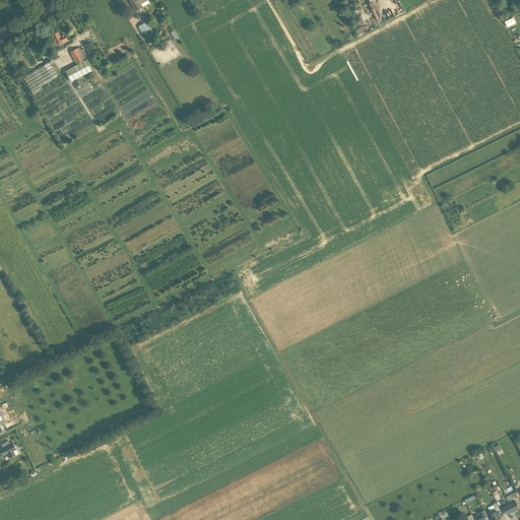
[(142,7),(140,4),(148,0),(147,0),(129,0),(135,11),(142,7)]
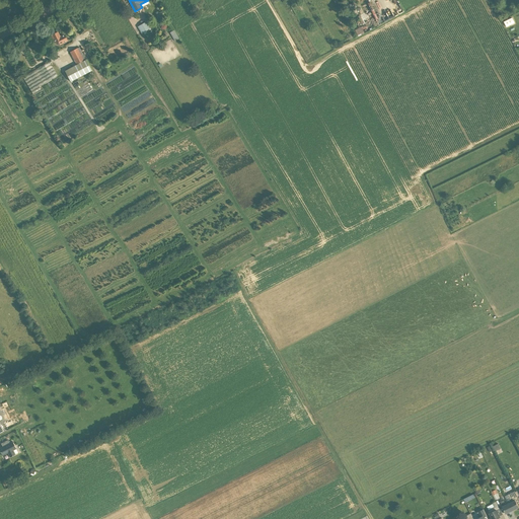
[(512,18),(504,22),(506,27),(514,23),(512,18)]
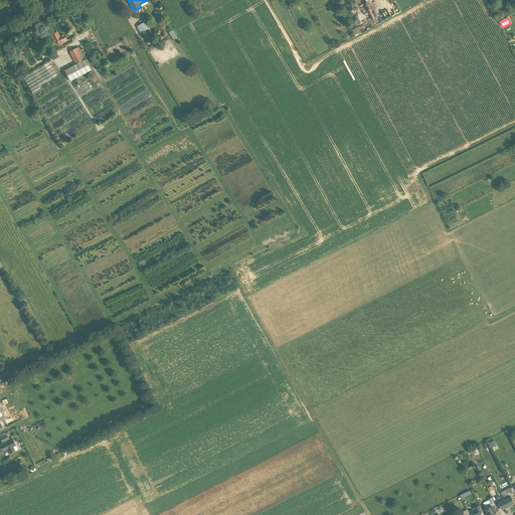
[(141,33),(149,28),(145,21),(137,26),(141,33)]
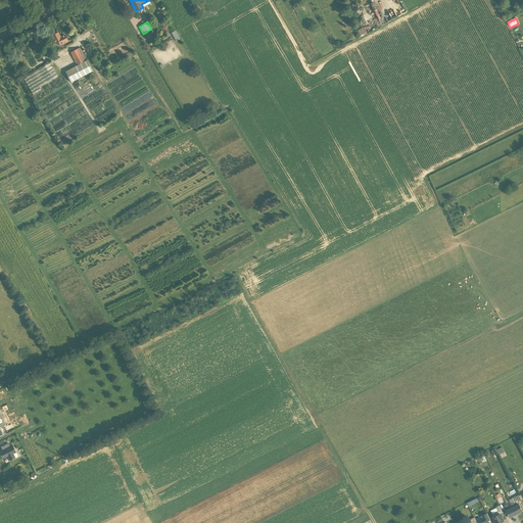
[(361,37),(367,34),(364,27),(358,30),(361,37)]
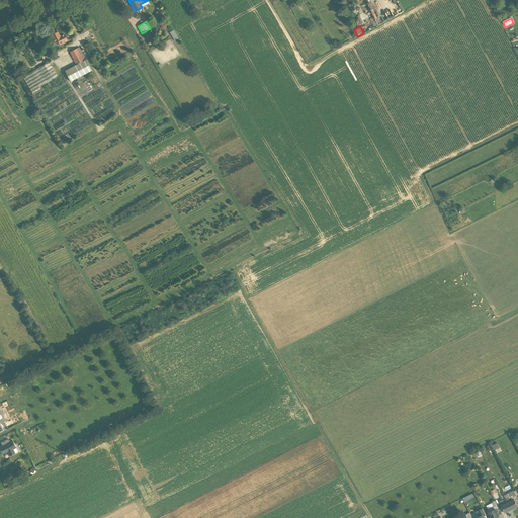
[(174,30),(173,30),(170,32),(175,41),(179,38),(174,30)]
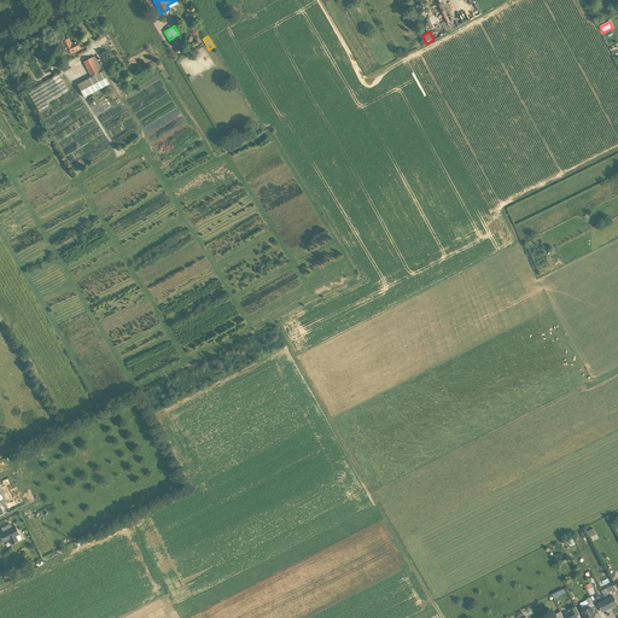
[(76,41),(71,44),(69,39),(62,42),(66,52),(70,50),(73,53),(81,50),(76,41)]
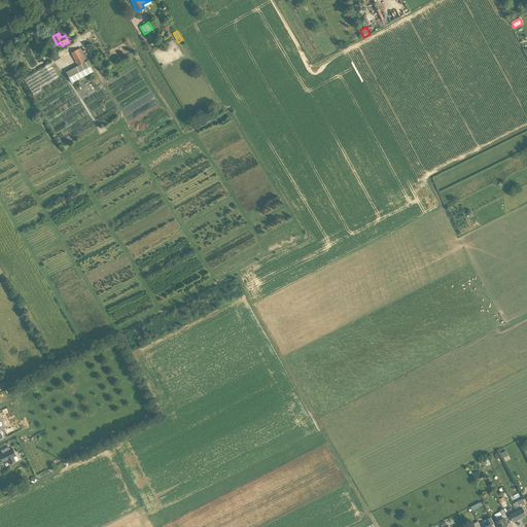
[(78,66),(88,61),(80,48),(71,53),(78,66)]
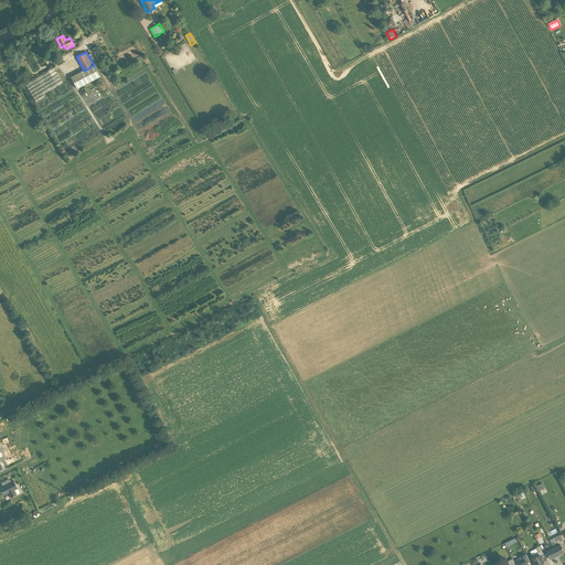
[(94,65),(84,71),(71,77),(77,89),(100,77),(94,65)]
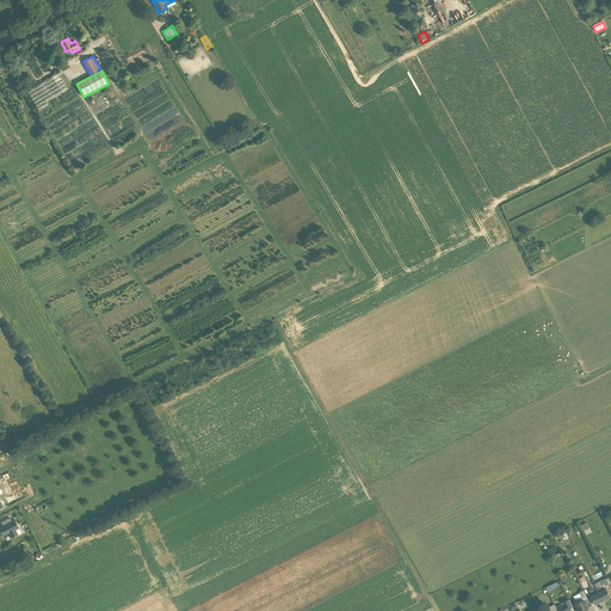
[(68,90),(57,73),(28,91),(39,111),(48,105),(47,103),(68,90)]
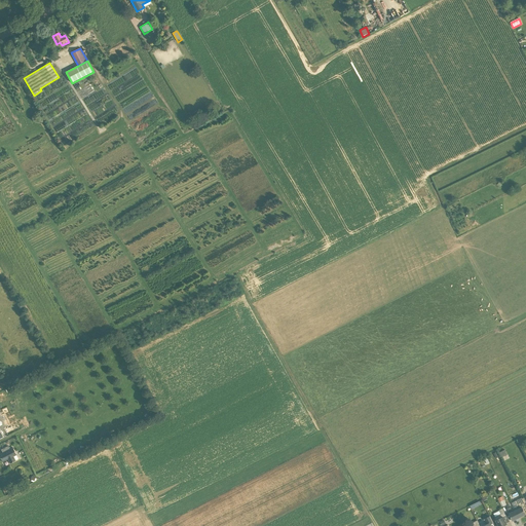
[(16,455),(13,448),(10,449),(8,446),(3,449),(4,452),(0,454),(0,456),(2,461),(8,459),(10,463),(15,460),(13,456),(16,455)]
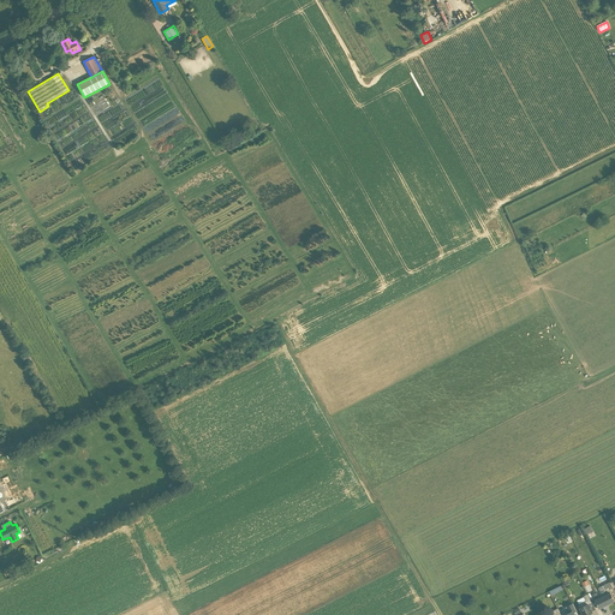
[(598,587),(603,596),(607,605),(614,601),(610,593),(614,591),(610,581),(598,587)]
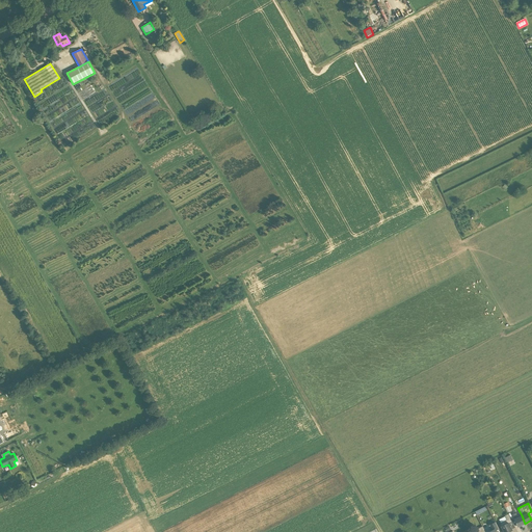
[(525,524),(522,515),(519,517),(516,513),(512,514),(515,520),(519,527),(525,524)]
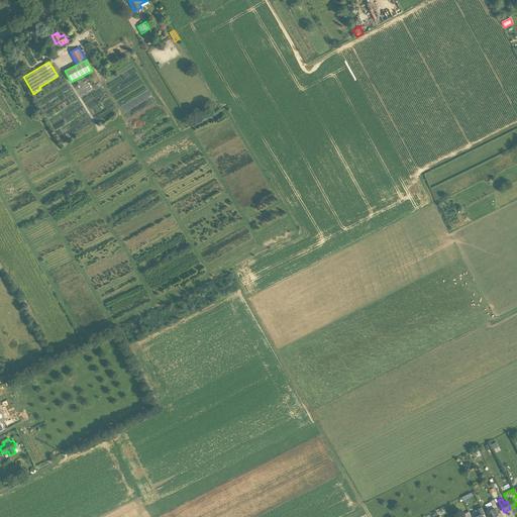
[(498,515),(495,508),(498,507),(494,500),(491,501),(493,505),(487,508),(488,511),(490,516),(494,516),(496,516),(498,515)]
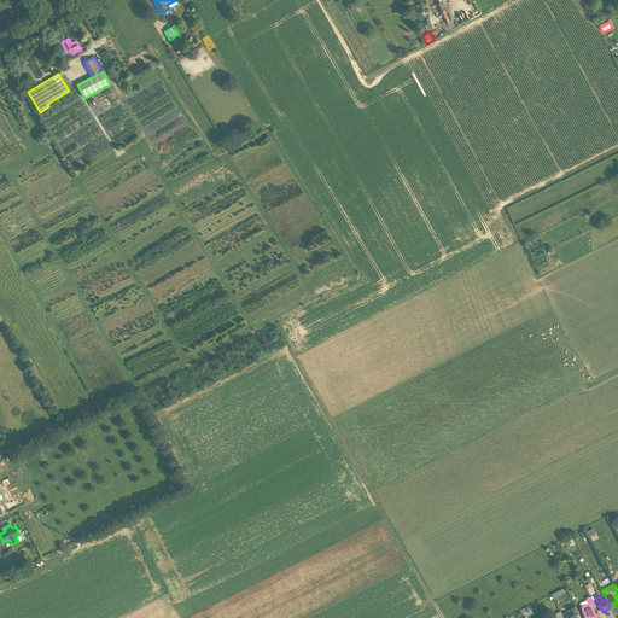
[(576,606),(575,607),(573,605),(567,607),(572,616),(567,617),(577,617),(576,616),(579,613),(576,606)]
